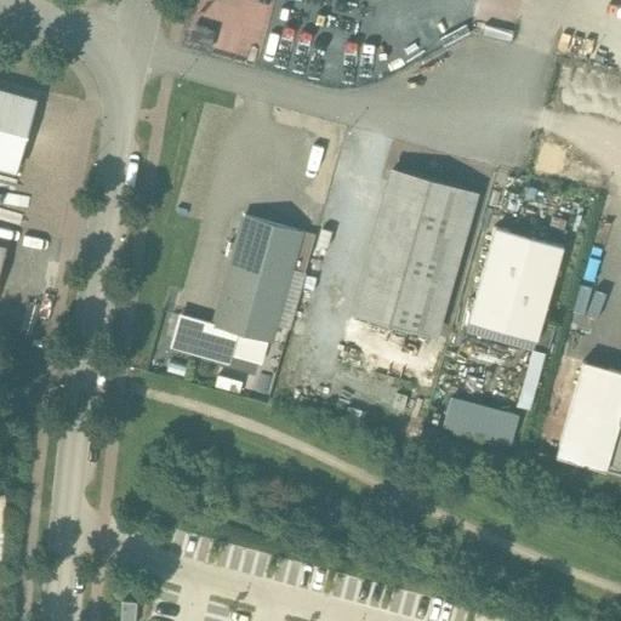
[(35,98),(0,89),(0,166),(15,171),(35,98)]
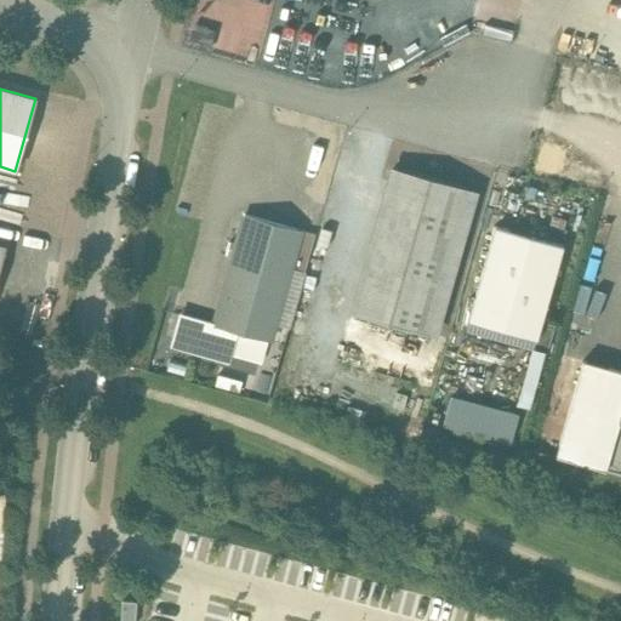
[(393,171),(353,312),(425,332),(465,192),(466,189),(463,189),(394,170),(396,170),(393,169),(392,171),(393,171)]
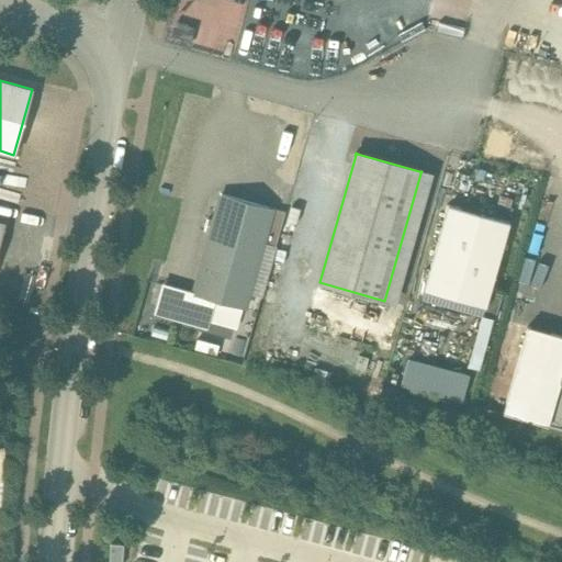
[(272,209),(221,194),(213,221),(208,218),(204,231),(211,232),(193,293),(193,294),(214,301),(242,307),(245,308),(272,209)]
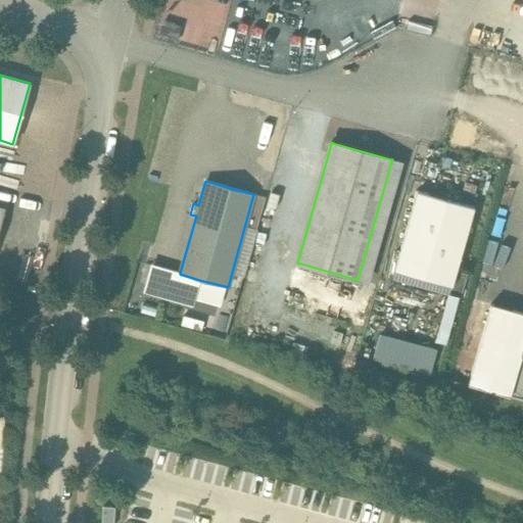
[(474,206),(417,190),(394,271),(452,287),(474,206)]
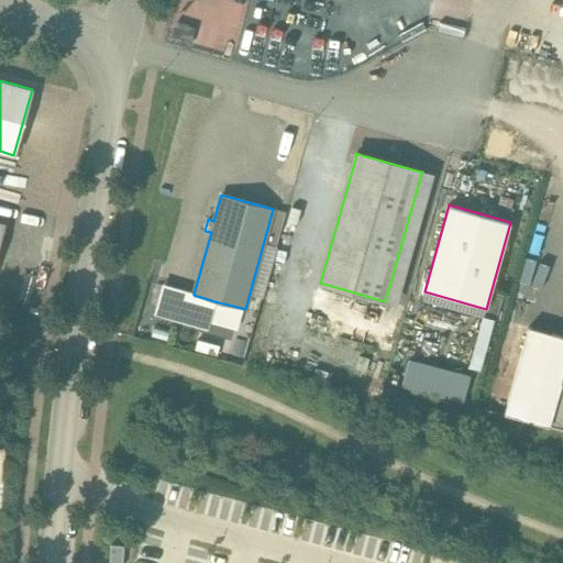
[(285,212),(273,209),(263,246),(275,250),(285,212)]
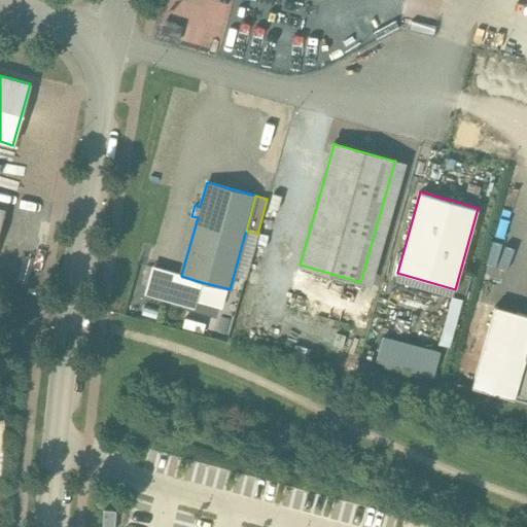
[(181,275),(154,267),(147,293),(194,307),(197,297),(201,282),(181,276),(181,275)]
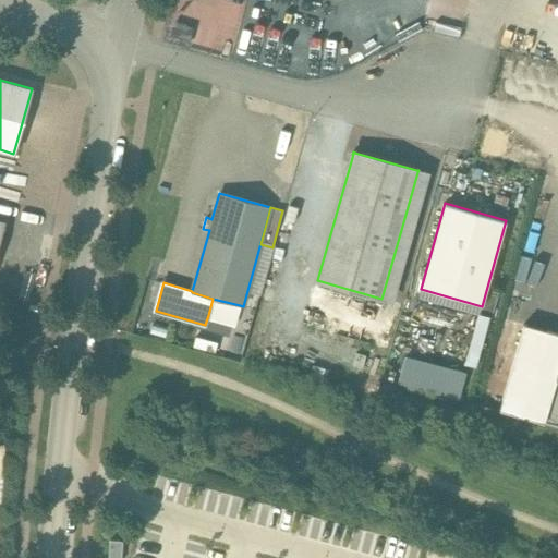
[(240,305),(213,299),(208,315),(234,323),(240,305)]
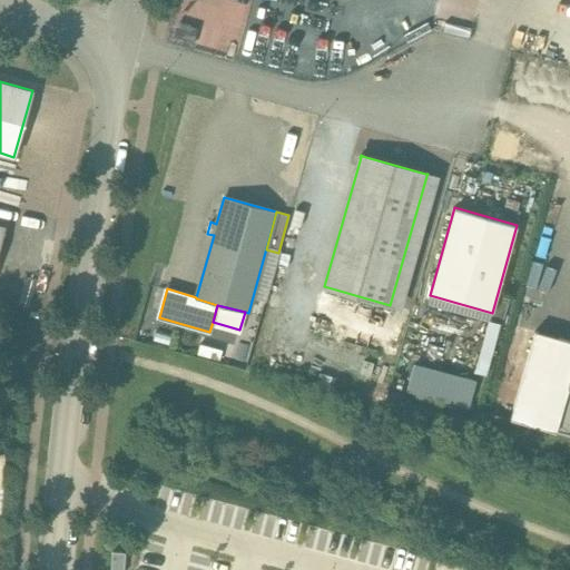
[(569,341),(536,332),(510,420),(556,432),(569,377),(569,341)]
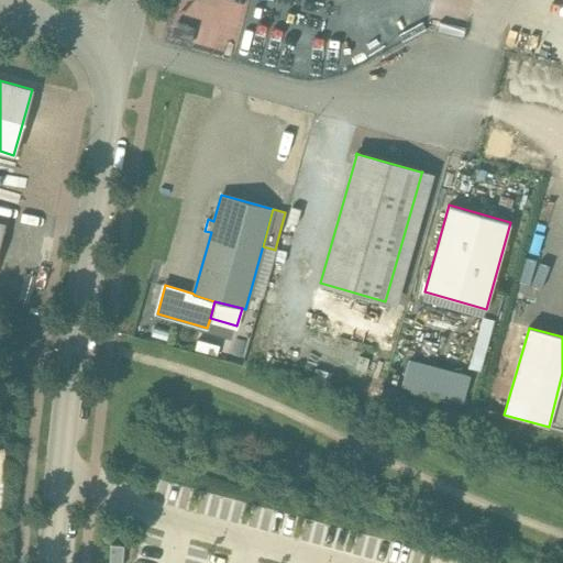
[(398,387),(463,404),(471,374),(406,356),(398,387)]
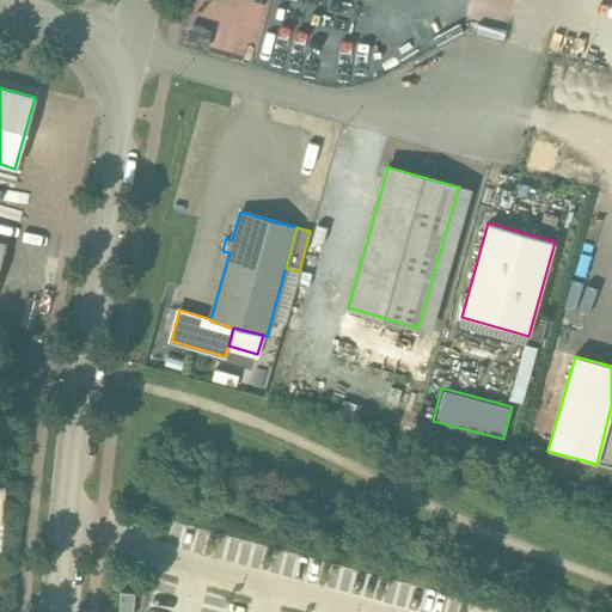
[(611,405),(597,464),(611,467),(611,405)]
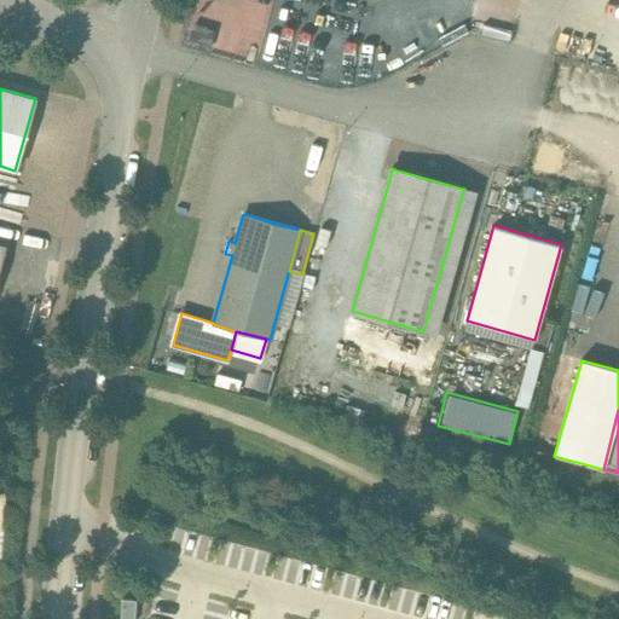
[(134,618),(137,601),(122,600),(120,618),(134,618)]
